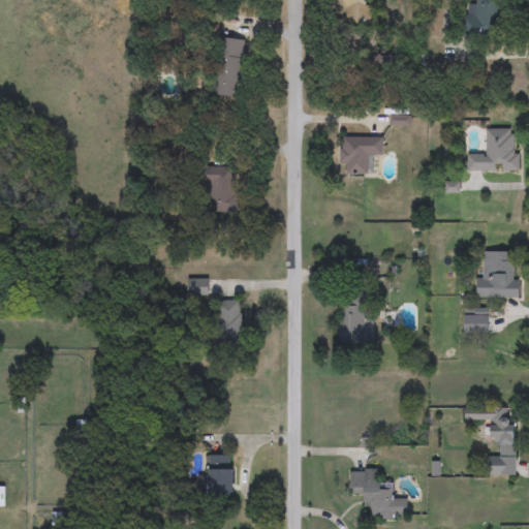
[(367,0),(367,25),(344,25),(344,0),(367,0)]
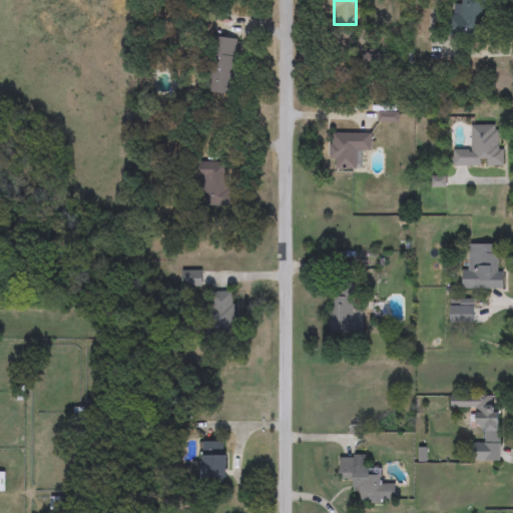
[(480,0),(480,34),(449,33),(450,3),(462,3),(462,0),(480,0)]
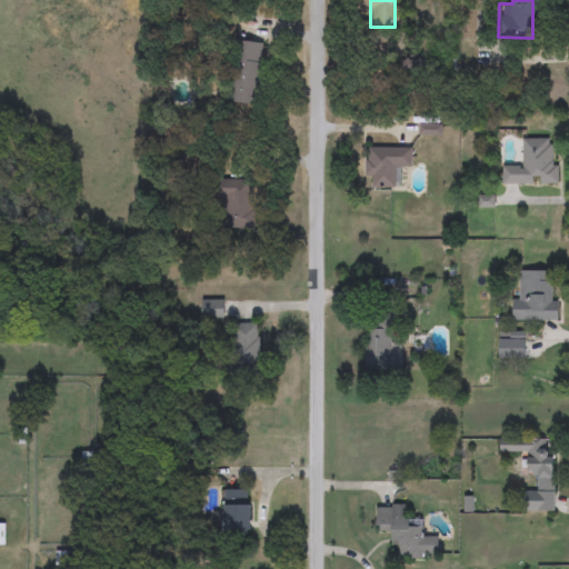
[(237,40),(262,43),(256,106),(231,103),(237,40)]
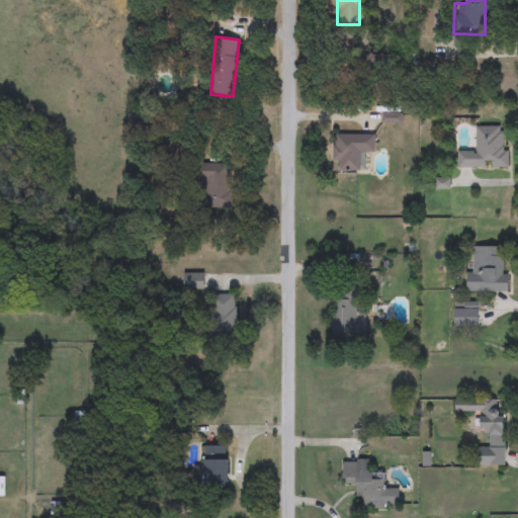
[(400,112),(401,122),(381,122),(380,113),(400,112)]
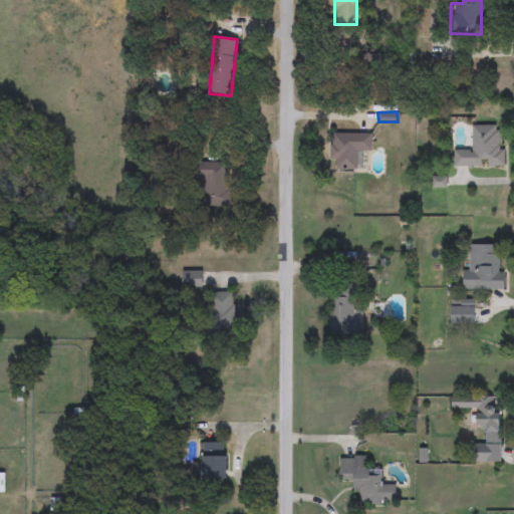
[(454,146),(474,146),(474,125),(495,125),(495,135),(504,135),(505,167),(454,167),(454,146)]
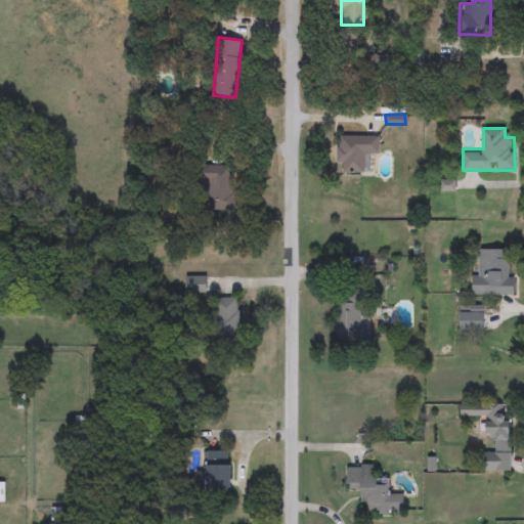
[(368,173),(346,173),(346,163),(336,163),(336,135),(380,135),(380,154),(368,154),(368,173)]
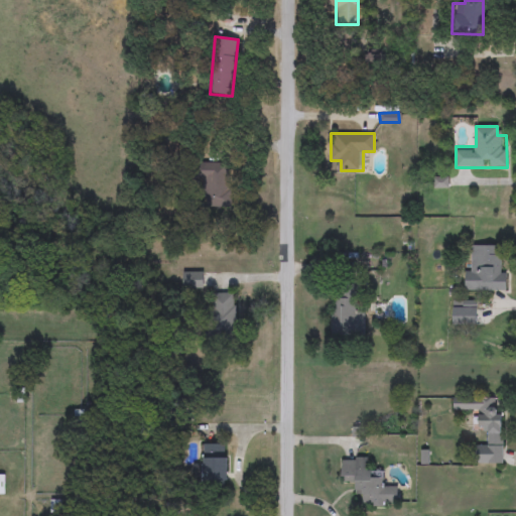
[(205,208),(205,180),(195,180),(195,163),(229,163),(229,208),(205,208)]
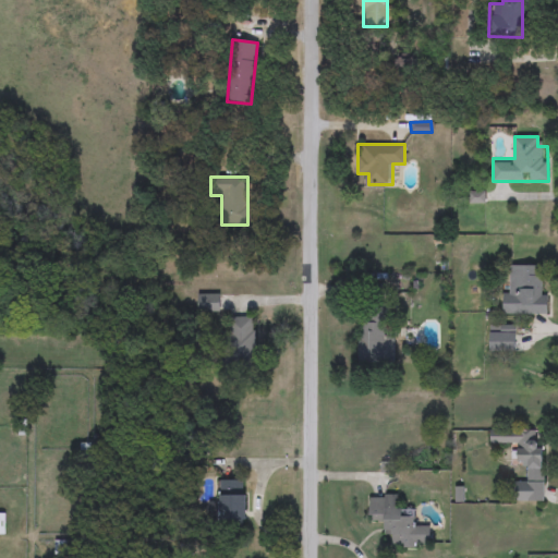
[(544,315),(502,314),(502,290),(512,290),(512,265),(544,265),(544,315)]
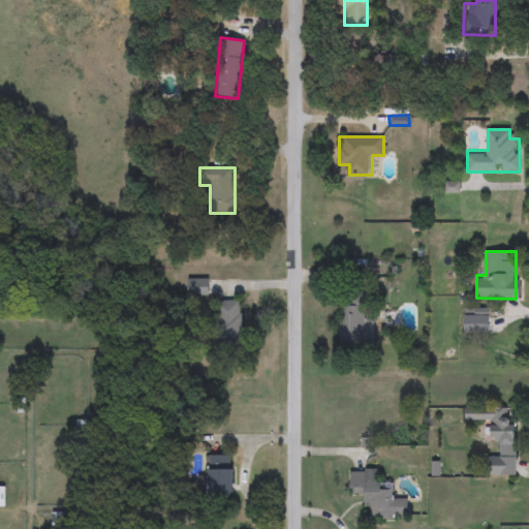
[(188,296),(188,279),(208,279),(208,296),(188,296)]
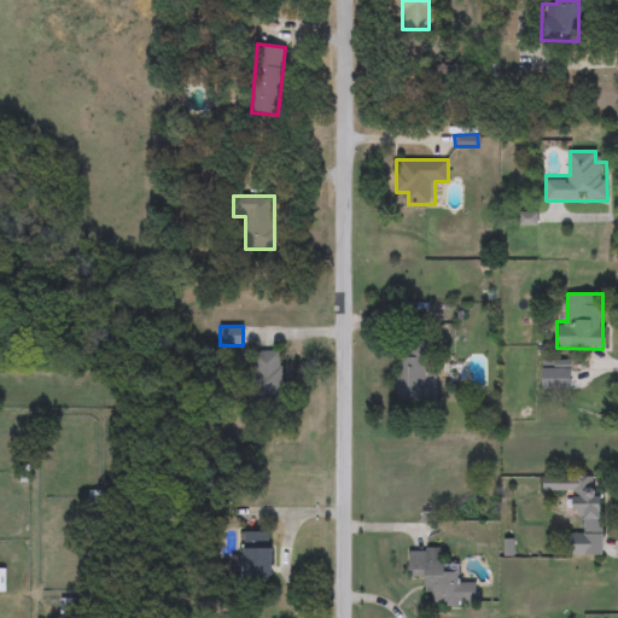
[(246,404),(245,365),(256,363),(256,353),(281,350),(285,402),(246,404)]
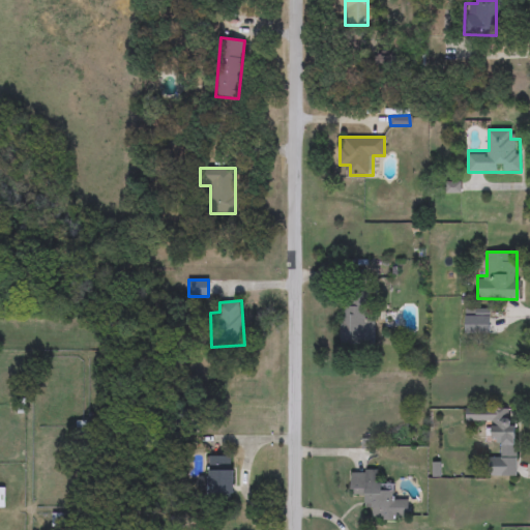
[(374,346),(340,346),(340,306),(362,306),(362,319),(374,319),(374,346)]
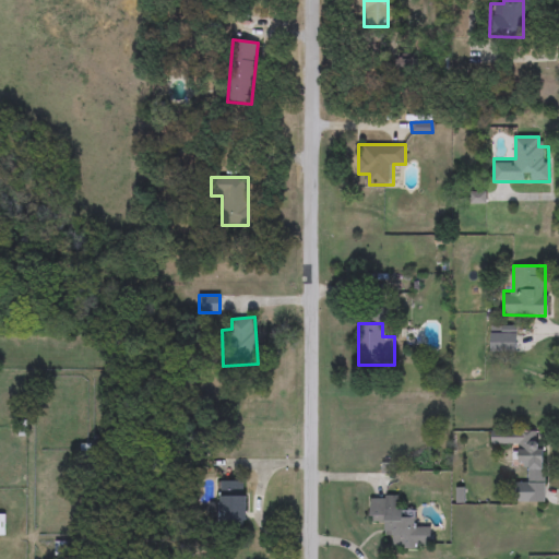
[(516,325),(516,351),(490,351),(490,325),(516,325)]
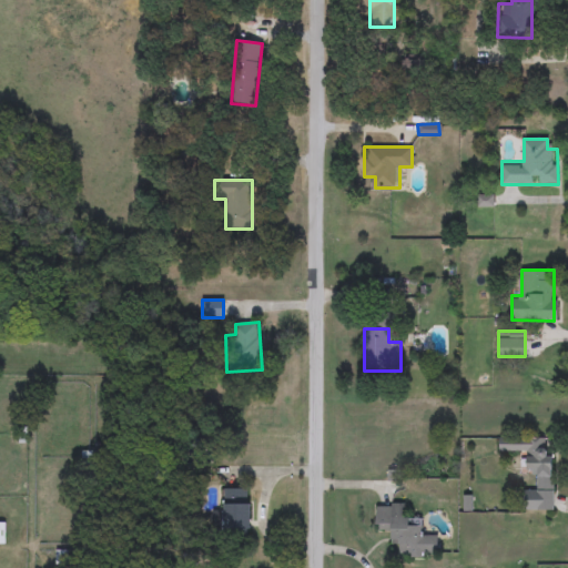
[(554,511),(523,511),(523,489),(535,489),(535,470),(526,470),(526,452),(499,452),(499,437),(544,437),(544,457),(554,457),(554,511)]
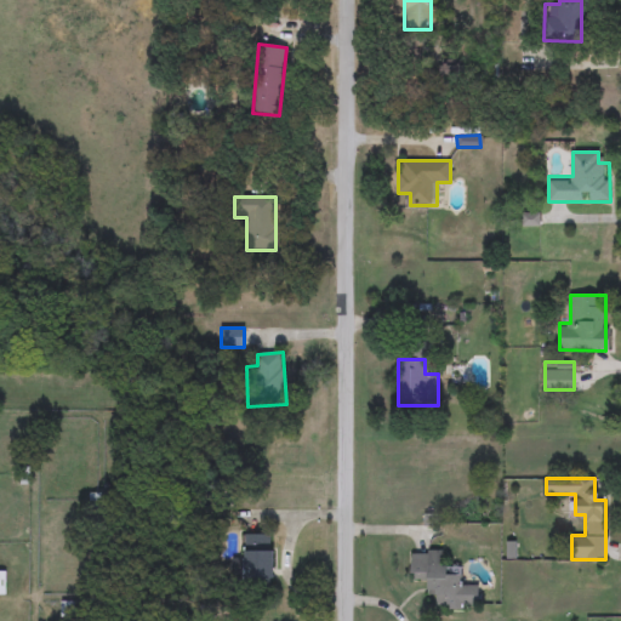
[(272,587),(233,586),(233,560),(244,560),(245,534),(273,535),(272,587)]
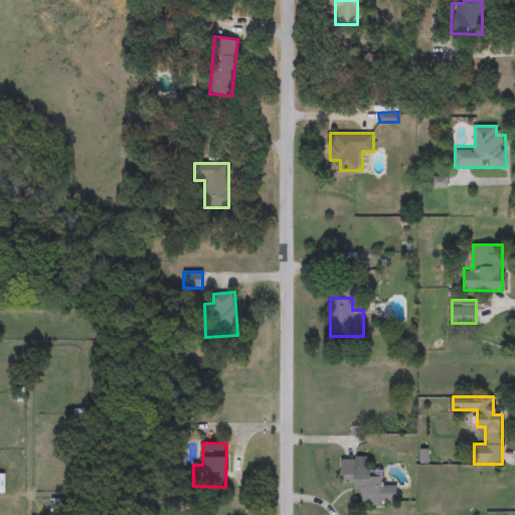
[(362,504),(362,492),(353,492),(354,481),(341,481),(341,457),(371,458),(371,475),(384,476),(384,485),(396,486),(395,504),(362,504)]
